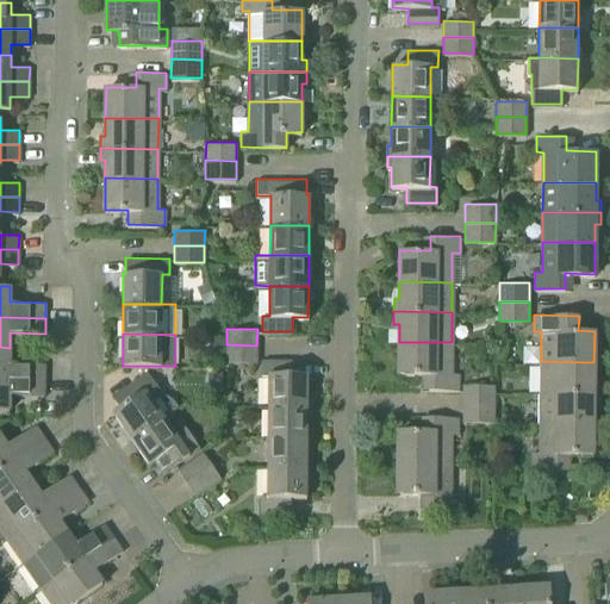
[(452,342),(399,342),(399,373),(429,373),(429,388),(459,388),(459,372),(452,372),(452,342)]
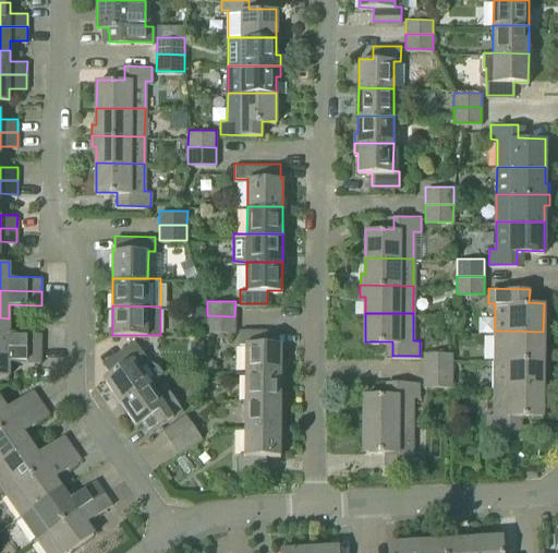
[(234,316),(207,315),(207,331),(234,331),(234,316)]
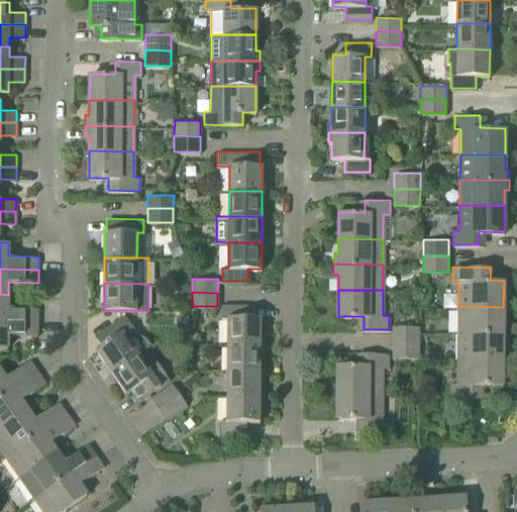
[(0,294),(0,319),(37,320),(38,307),(8,307),(8,295),(0,294)]
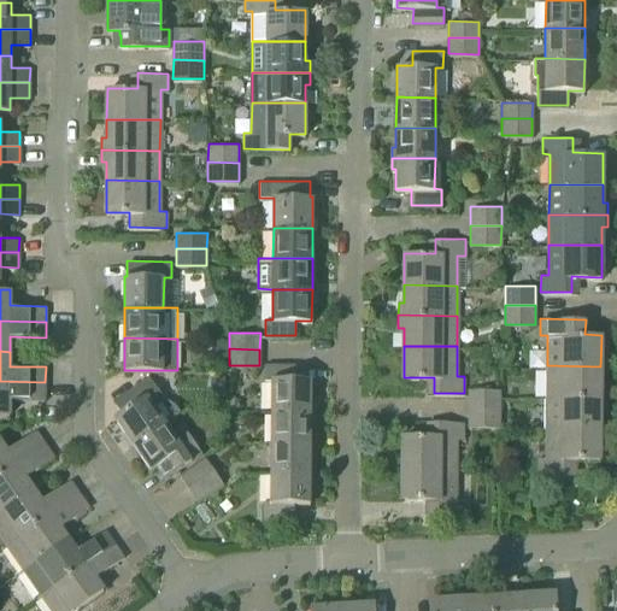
[(271,380),(271,410),(316,410),(316,399),(311,399),(311,379),(295,379),(295,363),(265,363),(264,380),(271,380)]
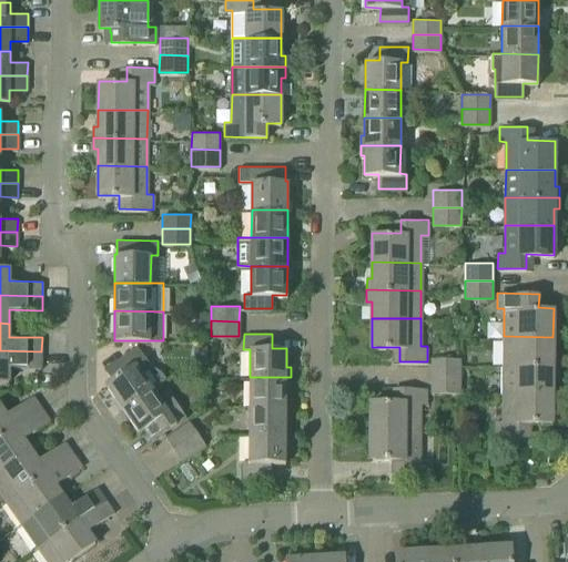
[(504,336),(504,365),(558,365),(558,354),(553,354),(553,337),(504,336)]
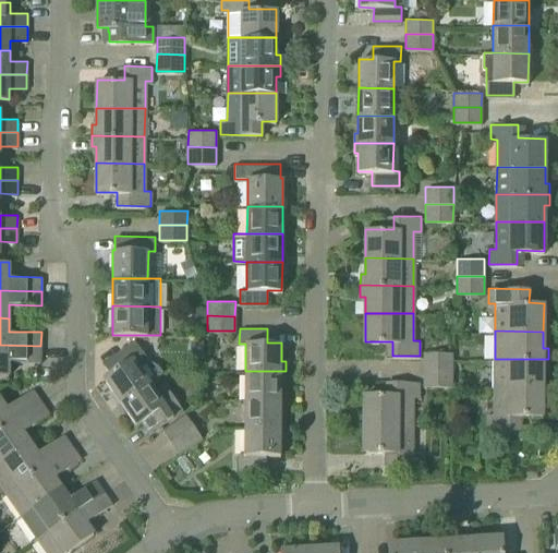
[(104,377),(120,400),(149,381),(162,371),(159,365),(154,361),(148,360),(134,339),(102,361),(110,373),(104,377)]
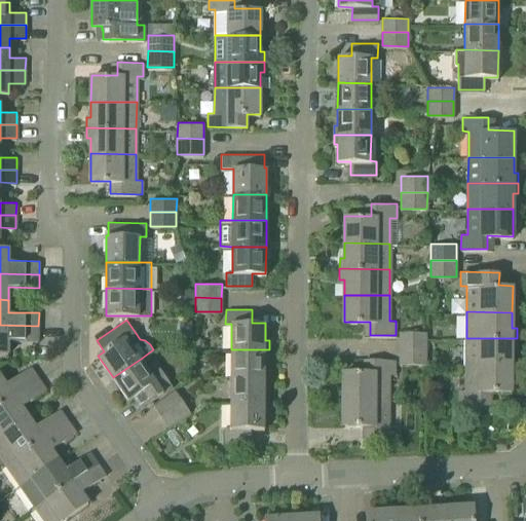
[(38,326),(0,325),(0,351),(7,352),(7,339),(38,339),(38,326)]
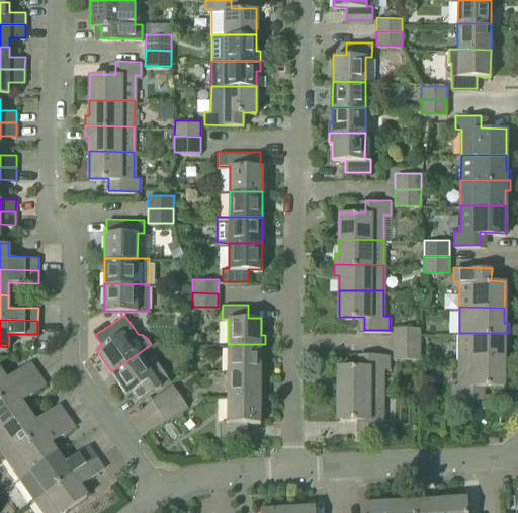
[(394,326),(394,342),(419,342),(419,326),(394,326)]
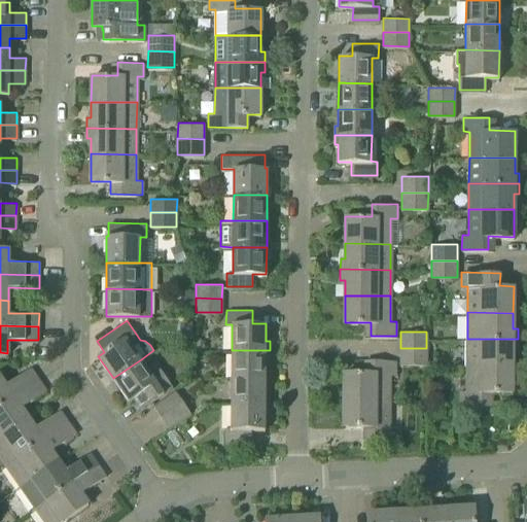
[(467,339),(467,364),(513,364),(513,349),(518,349),(518,339),(467,339)]
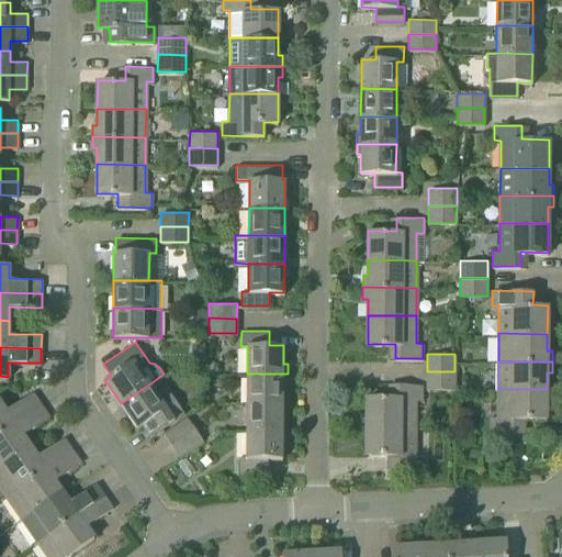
[(454,371),(427,371),(427,388),(454,388),(454,371)]
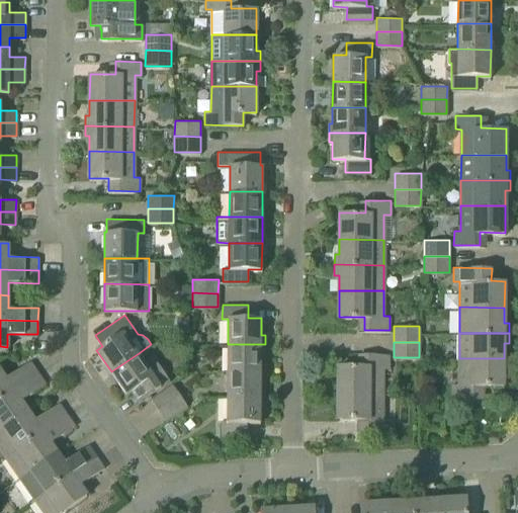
[(228,344),(228,369),(261,369),(261,353),(265,353),(265,344),(228,344)]
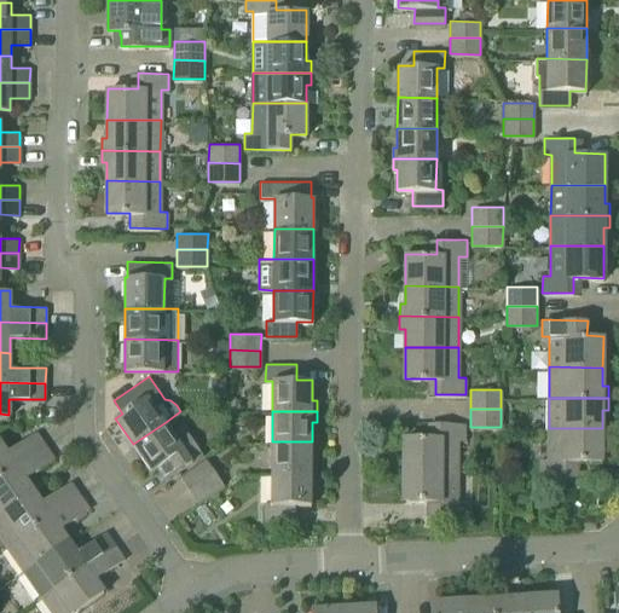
[(166,422),(133,444),(151,470),(158,466),(167,478),(203,454),(187,431),(177,438),(166,422)]
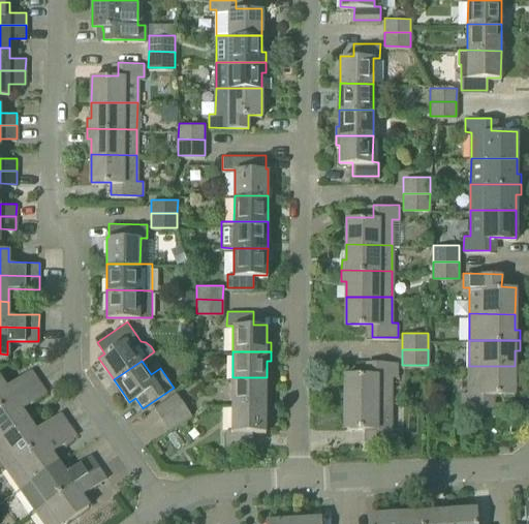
[(345,373),(345,400),(391,401),(391,374),(398,375),(398,361),(371,361),(371,373),(345,373)]
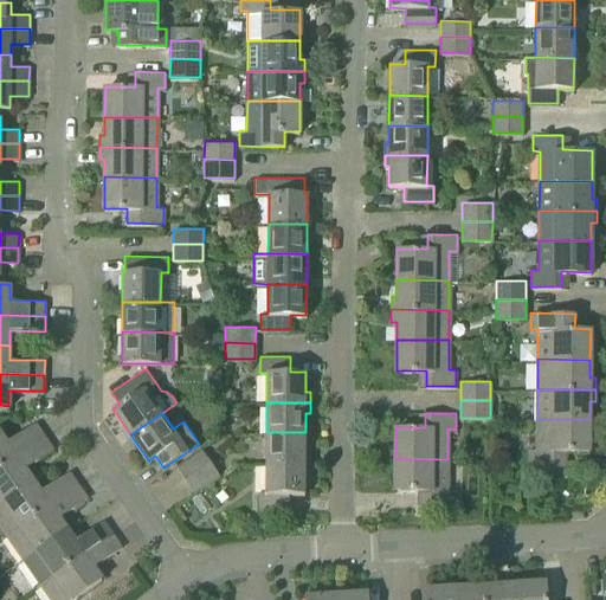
[(590,419),(537,419),(536,449),(529,449),(529,464),(559,465),(559,450),(590,450),(590,419)]
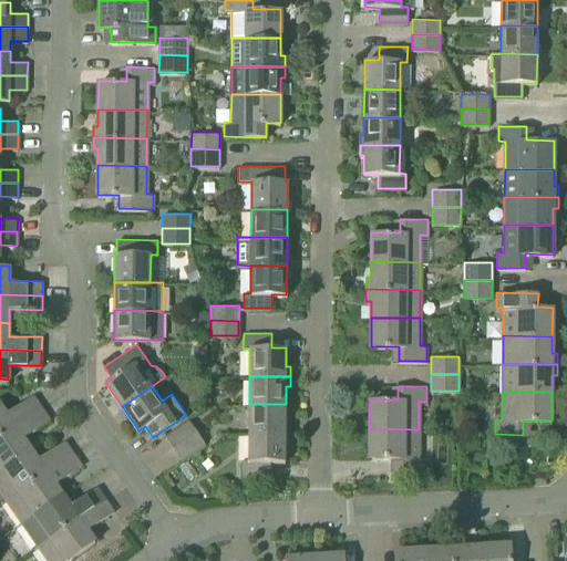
[(0,434),(42,405),(33,393),(7,413),(0,403),(0,434)]
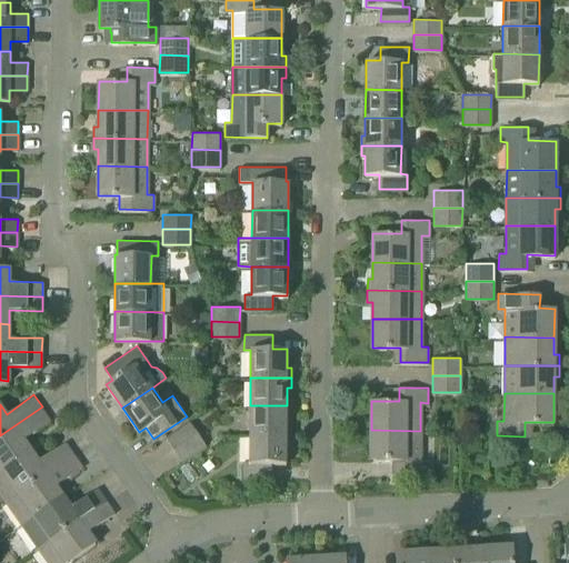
[(250,405),(250,433),(286,433),(287,405),(250,405)]
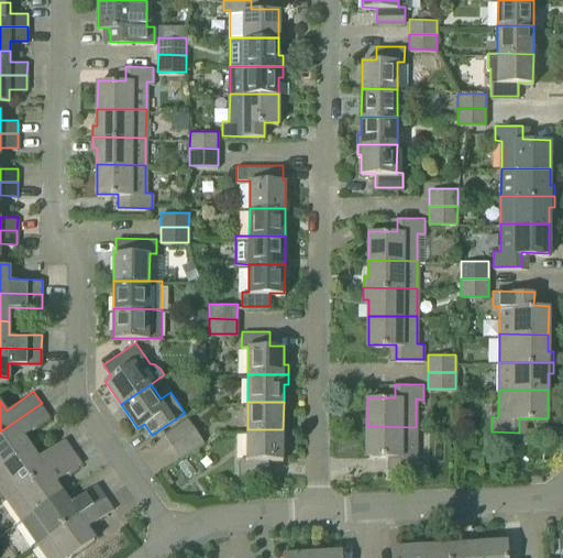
[(0,431),(0,466),(30,445),(22,434),(50,415),(42,403),(0,431)]
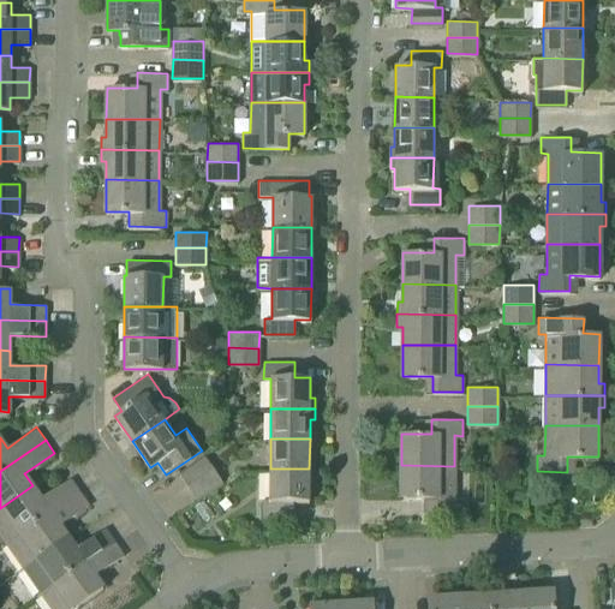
[(179,471),(189,484),(214,467),(204,454),(179,471)]
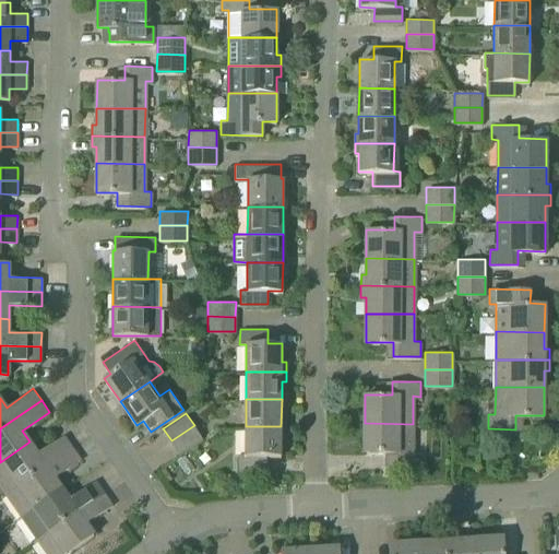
[(413,424),(365,423),(365,451),(392,452),(392,467),(419,468),(419,450),(413,450),(413,424)]
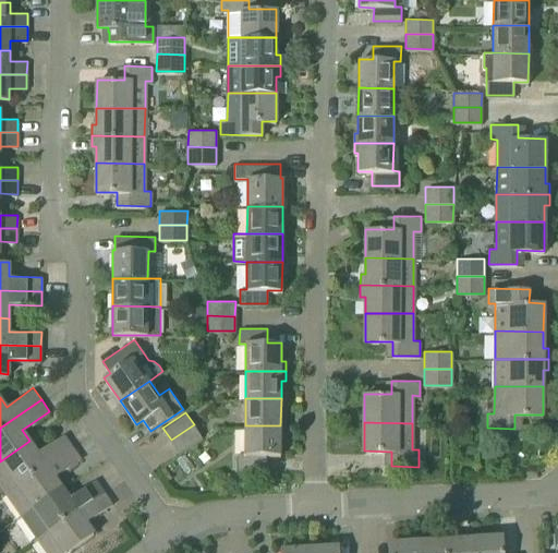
[(194,424),(171,440),(179,452),(202,436),(194,424)]
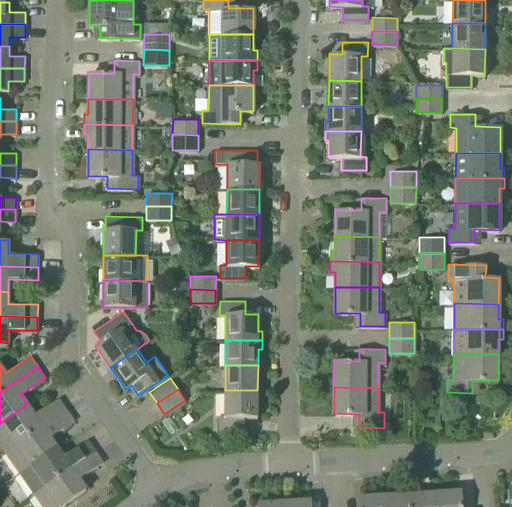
[(257,390),(225,390),(224,415),(218,415),(218,429),(244,429),(244,417),(257,417),(257,390)]
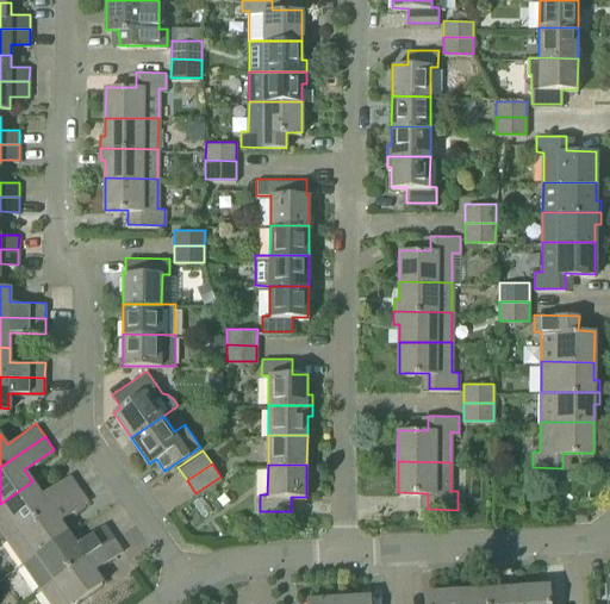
[(0,504),(0,525),(7,536),(79,486),(70,473),(41,493),(32,481),(0,504)]
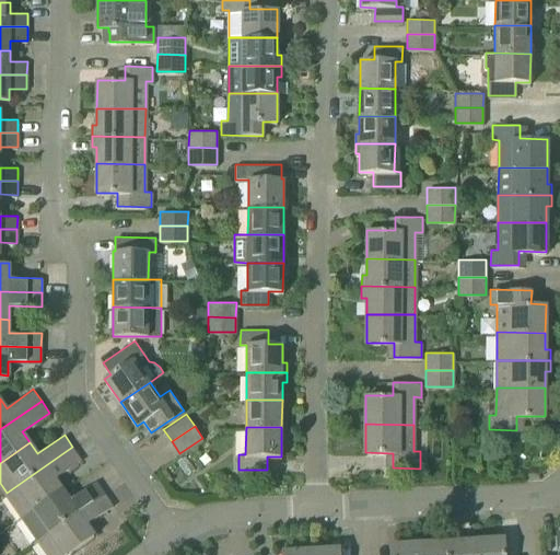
[(7,493),(22,516),(61,488),(54,477),(81,458),(72,447),(7,493)]
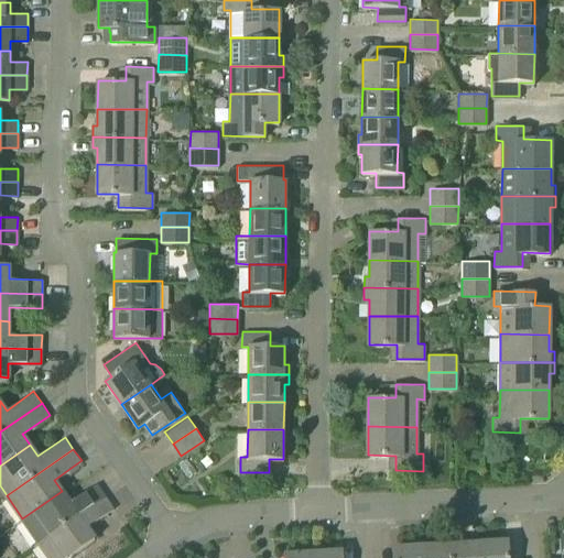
[(22,518),(38,540),(105,494),(97,482),(69,501),(62,491),(22,518)]
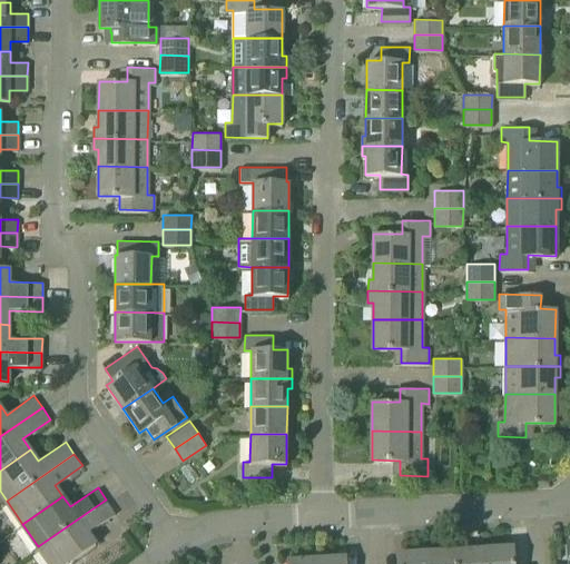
[(106,500),(38,546),(50,563),(64,563),(95,543),(87,531),(115,512),(106,500)]
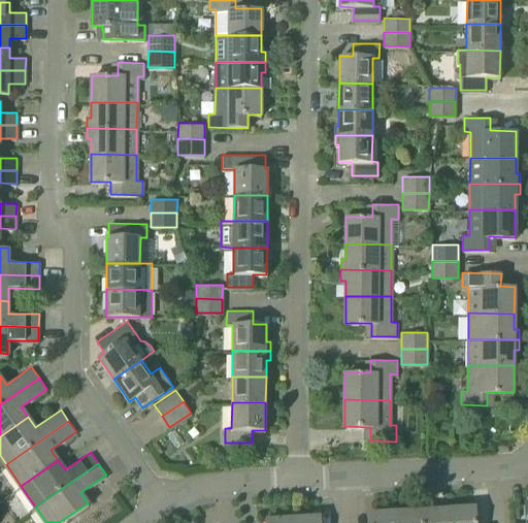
[(432,503),(422,504),(423,522),(449,522),(449,508),(432,509),(432,503)]
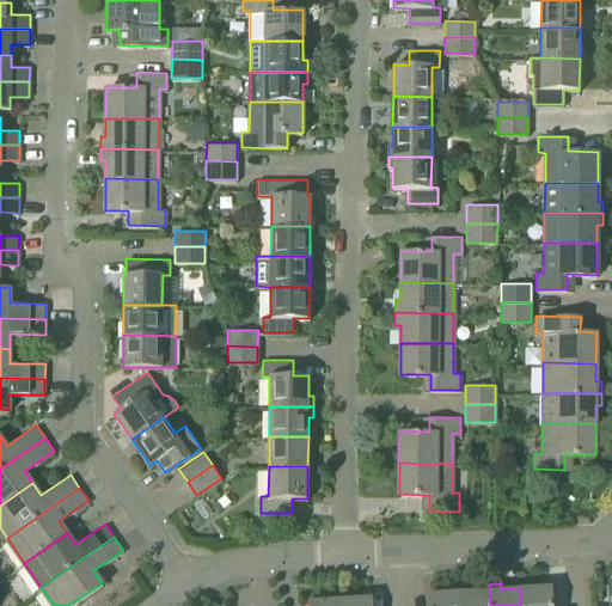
[(477,591),(459,592),(460,605),(490,605),(489,585),(477,585),(477,591)]
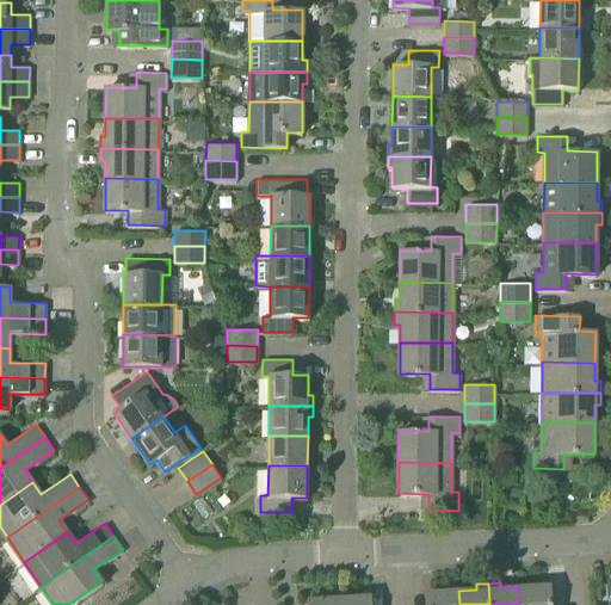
[(550,604),(550,585),(519,587),(519,604),(550,604)]
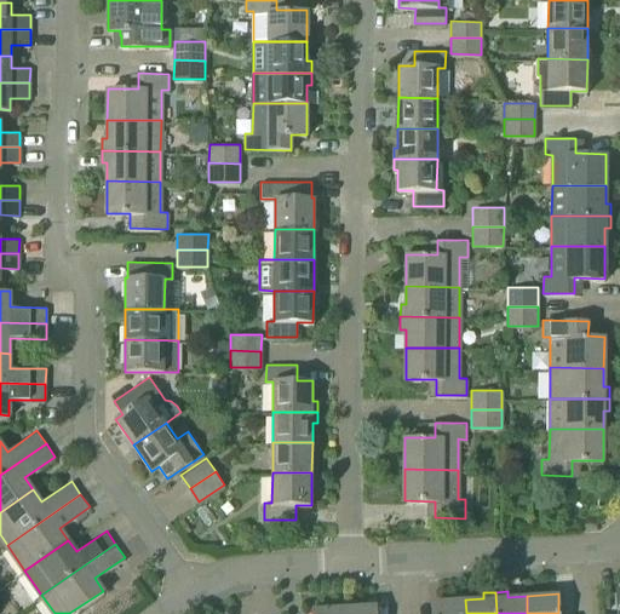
[(466,613),(465,600),(434,601),(434,613),(466,613)]
